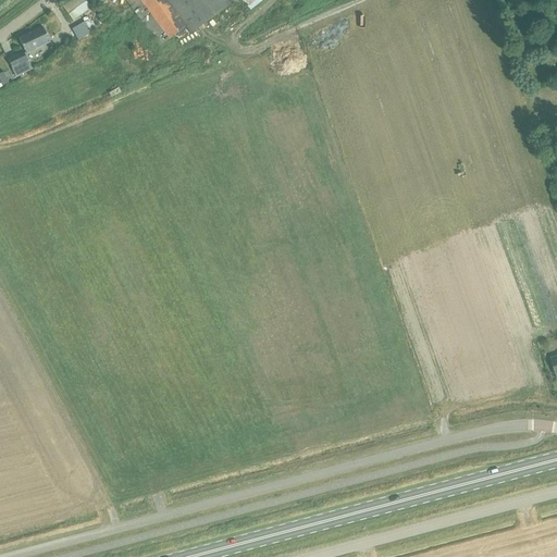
[(84,0),(71,0),(62,7),(73,22),(90,8),(84,0)]
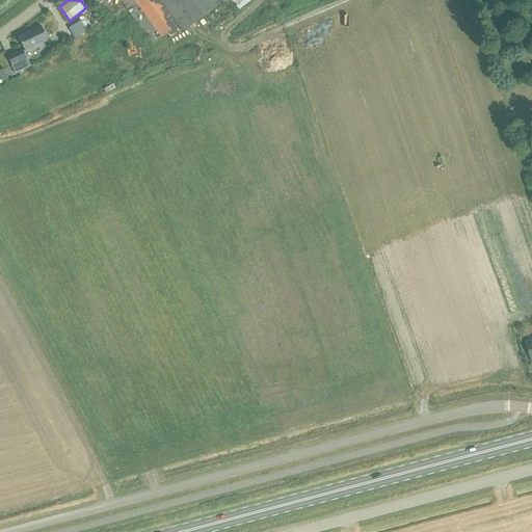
[(121,0),(153,44),(177,26),(181,32),(224,0),(121,0)]
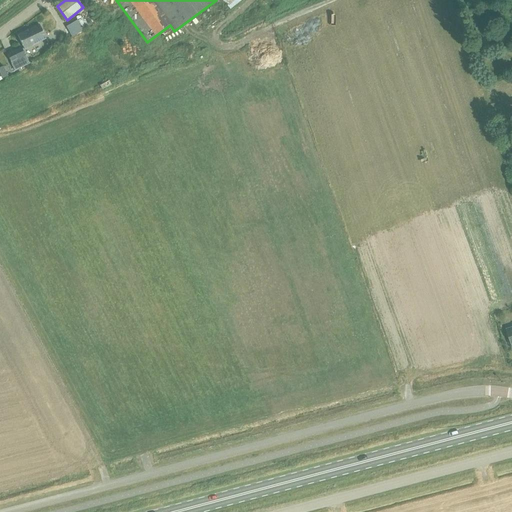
[(78,19),(66,26),(72,36),(84,29),(78,19)]
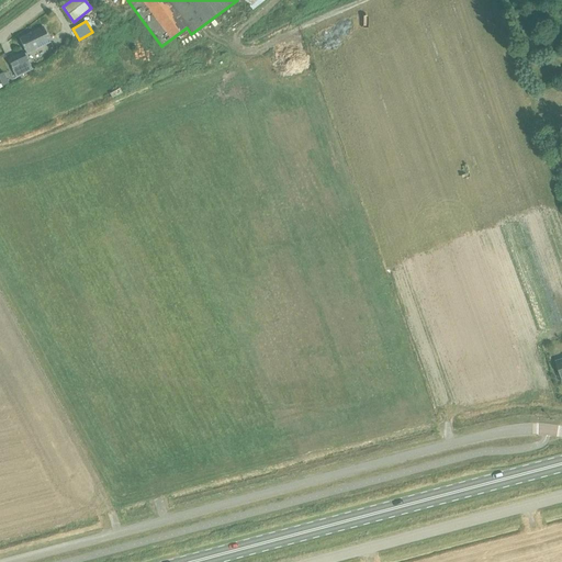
[(25,53),(49,43),(43,29),(20,38),(25,53)]
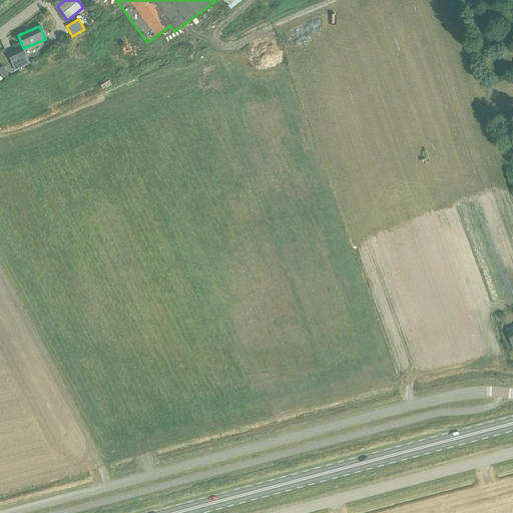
[(29,64),(22,47),(7,54),(15,71),(29,64)]
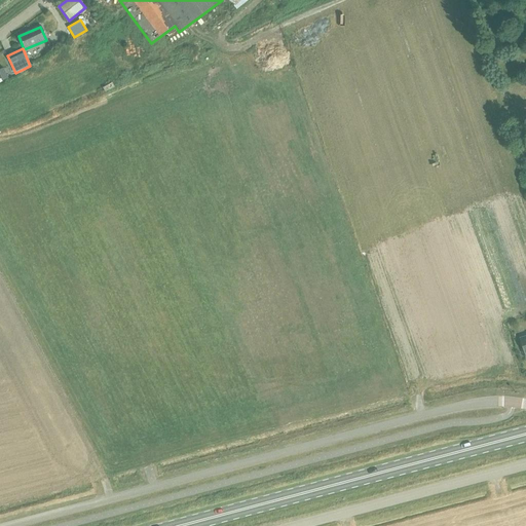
[(0,70),(5,80),(11,76),(6,67),(0,69),(0,70)]
